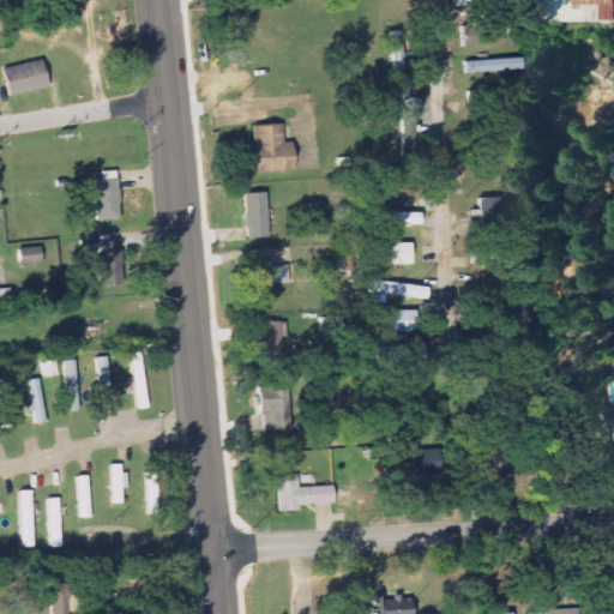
[(613,0),(572,0),(572,7),(585,7),(587,20),(613,20),(613,0)]
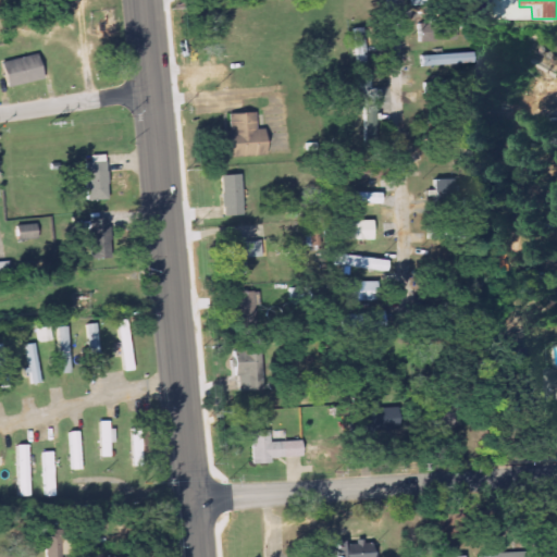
[(417,24),(418,42),(454,40),(453,23),(417,24)]
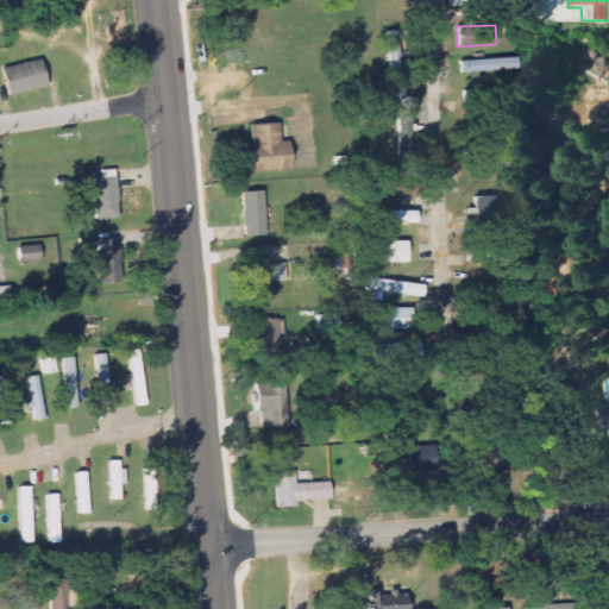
[(0,68),(6,96),(45,87),(39,58),(0,68)]
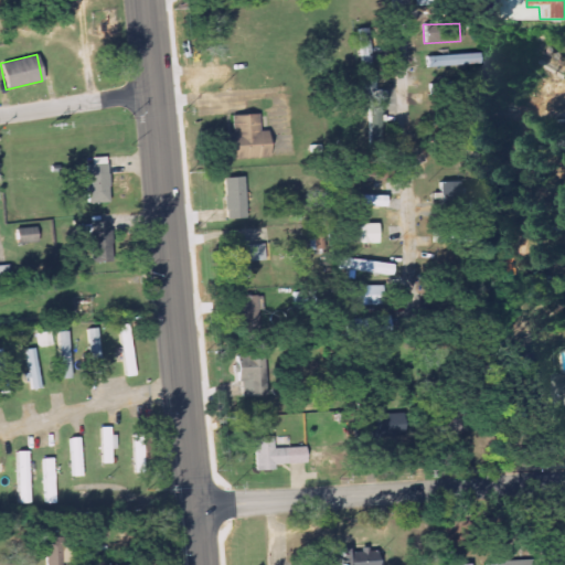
[(426,55),(426,67),(480,65),(480,54),(426,55)]
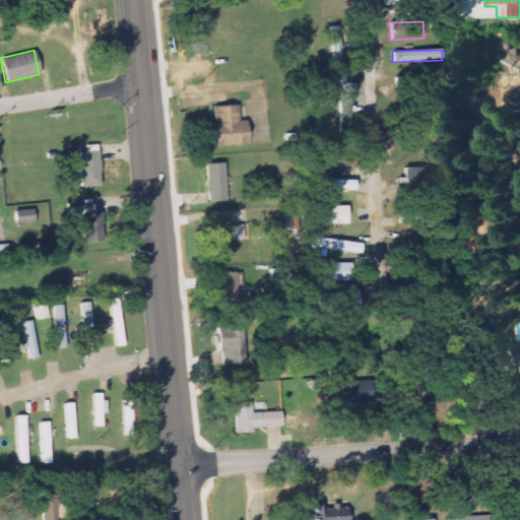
[(339,140),(350,140),(349,98),(354,98),(354,84),(345,84),(345,69),(337,69),(339,140)]
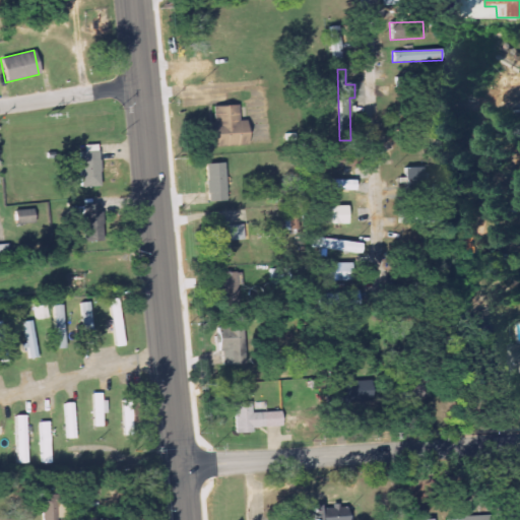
[(238,105),(214,106),(214,122),(201,123),(202,147),(246,145),(245,120),(239,120),(238,105)]
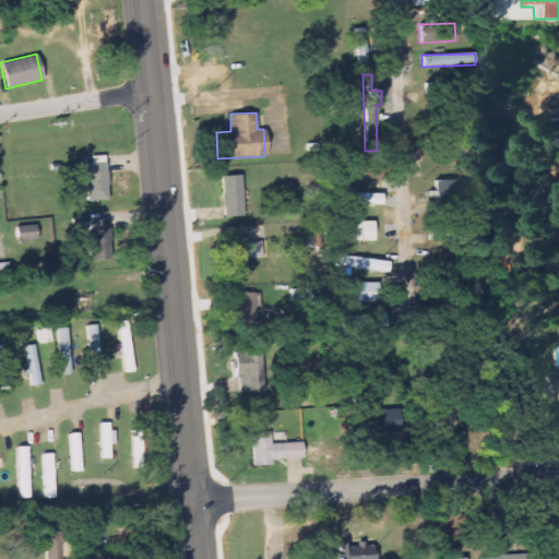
[(107,200),(106,155),(85,155),(86,201),(107,200)]
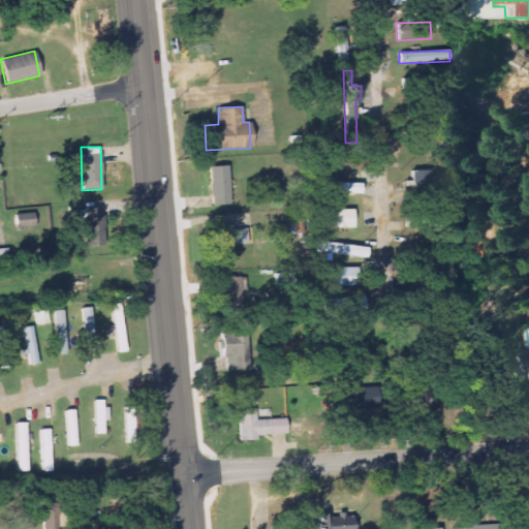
[(317,158),(317,168),(352,168),(352,159),(317,158)]
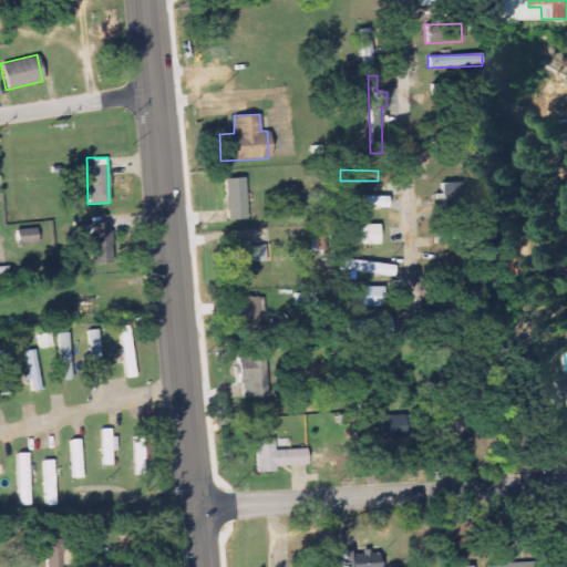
[(244,177),(224,178),(225,219),(245,219),(244,177)]
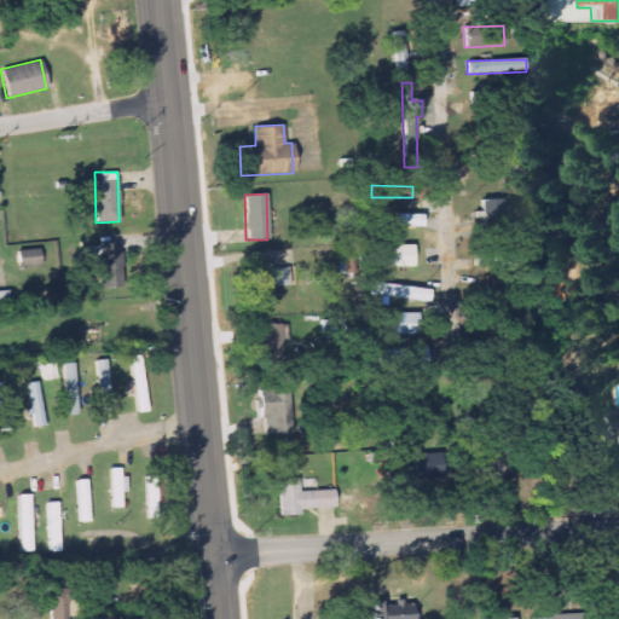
[(473,212),(480,212),(480,224),(503,225),(504,201),(474,198),(473,212)]
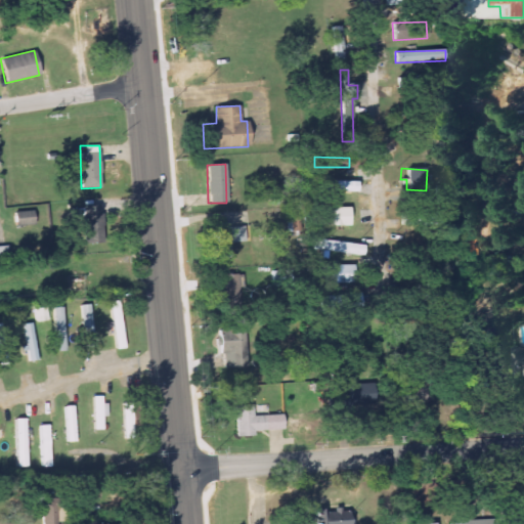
[(309,190),(357,191),(357,181),(310,180),(309,190)]
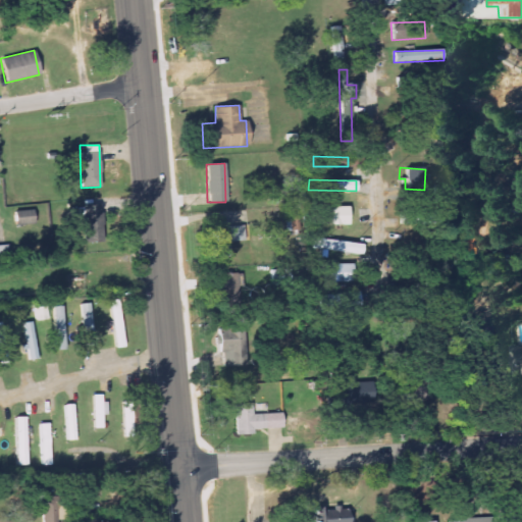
[(84,205),(84,243),(102,243),(102,205),(84,205)]
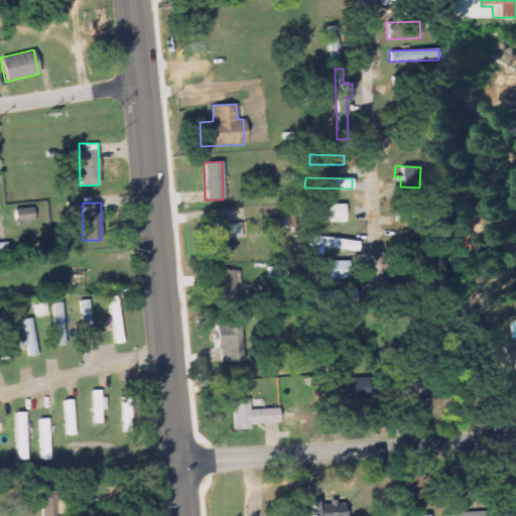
[(310,223),(345,223),(345,204),(310,205),(310,223)]
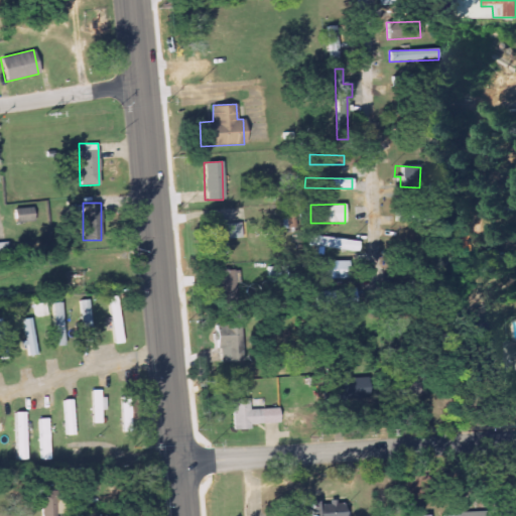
[(33,222),(32,208),(15,209),(16,223),(33,222)]
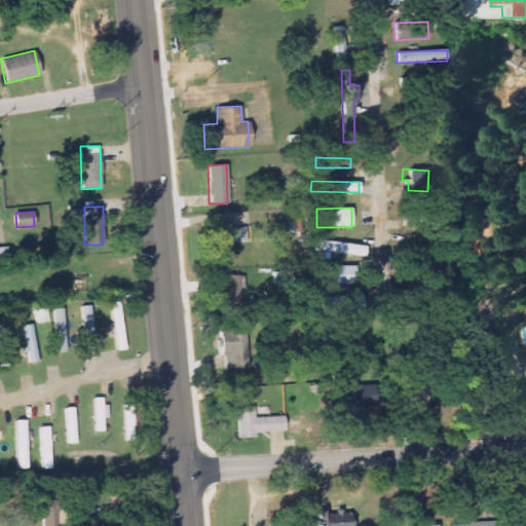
[(231,261),(230,243),(246,242),(245,227),(230,228),(229,223),(212,224),(214,262),(231,261)]
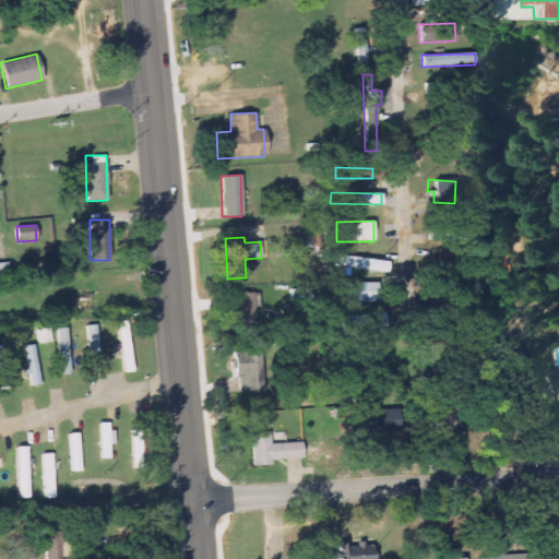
[(389,262),(343,256),(341,266),(387,273),(389,262)]
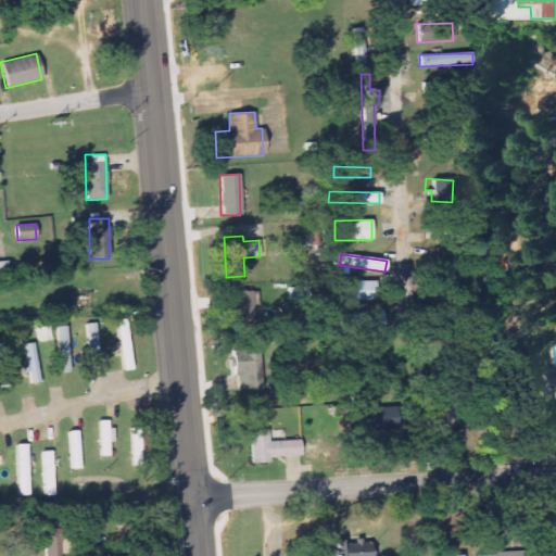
[(339,281),(339,301),(366,301),(367,281),(339,281)]
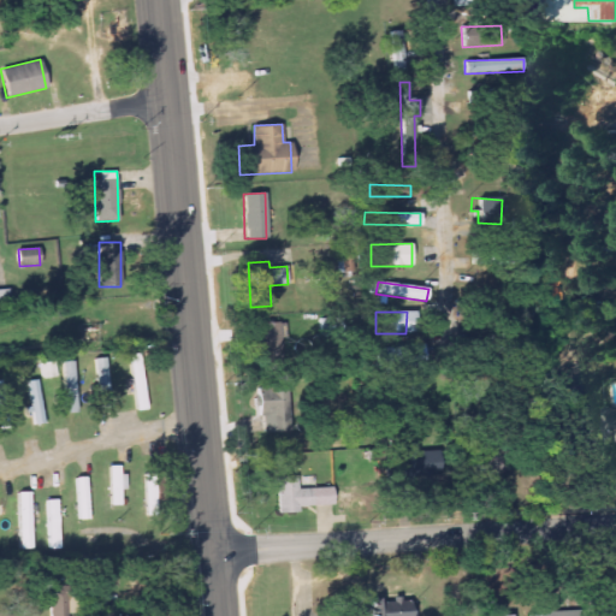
[(319,332),(342,331),(342,318),(319,319),(319,332)]
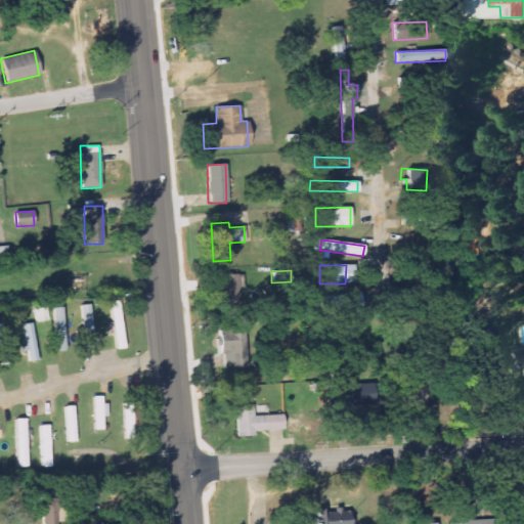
[(217,275),(218,304),(241,303),(238,274),(217,275)]
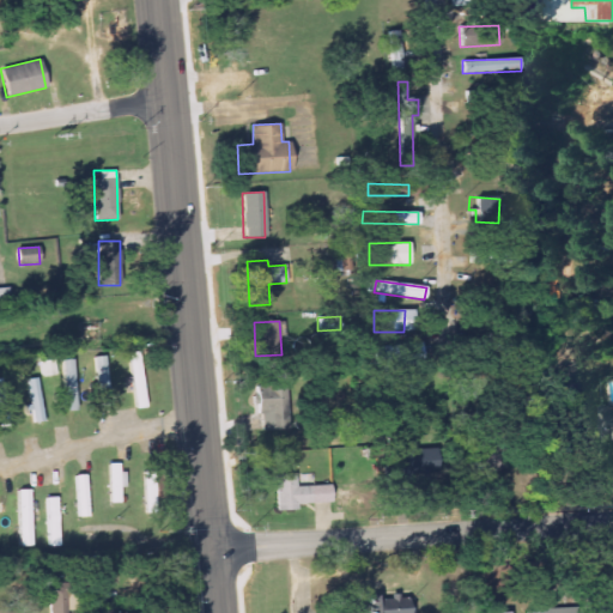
[(526,339),(515,340),(515,352),(527,351),(526,339)]
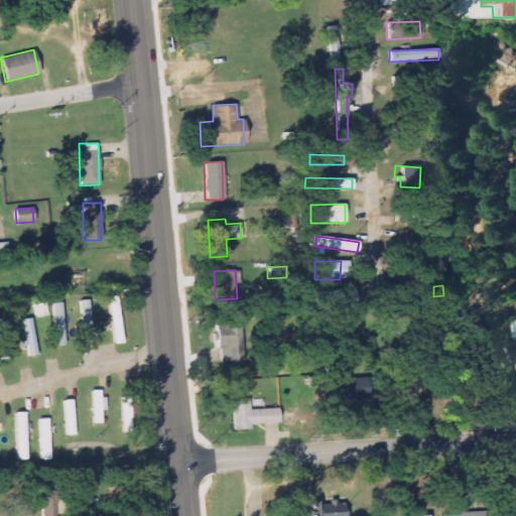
[(121,344),(119,296),(110,297),(112,344),(121,344)]
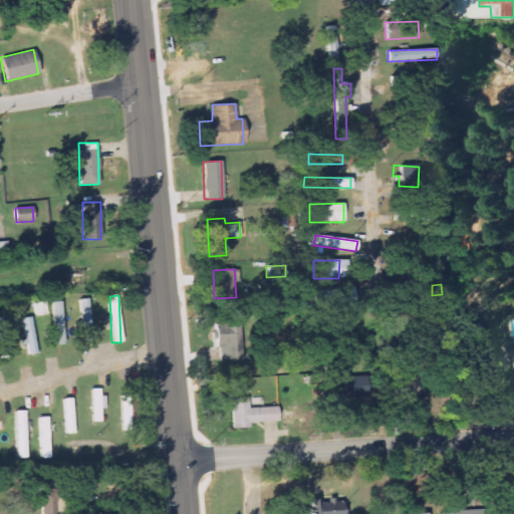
[(79,299),(81,341),(92,340),(90,299),(79,299)]
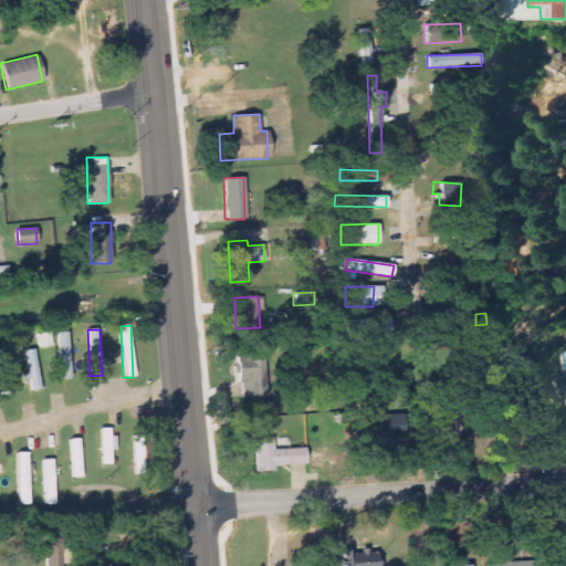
[(71,333),(59,333),(60,380),(72,380),(71,333)]
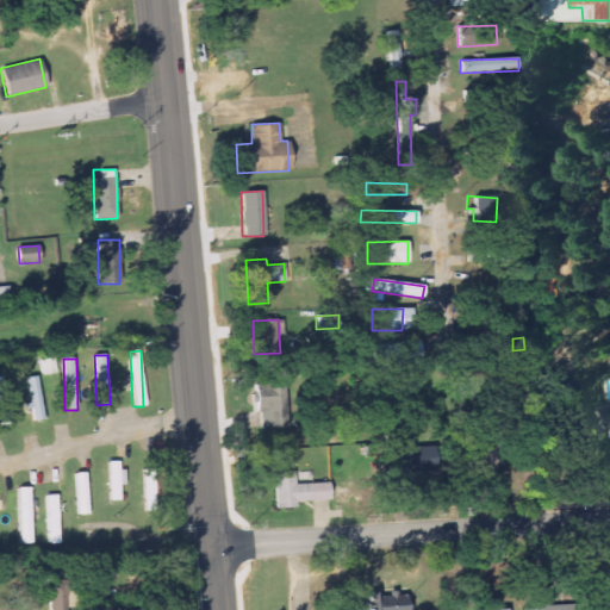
[(32,406),(33,421),(43,421),(41,377),(29,378),(30,406),(32,406)]
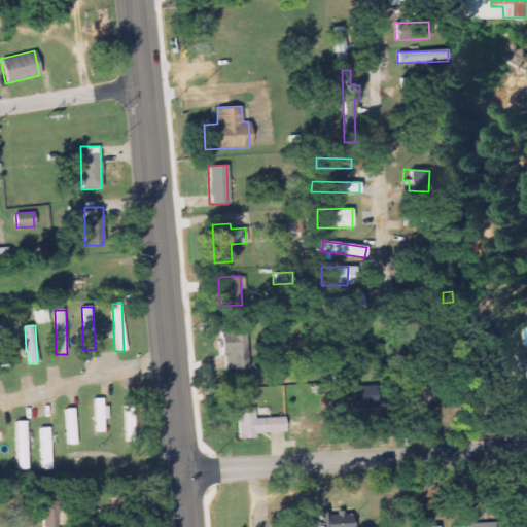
[(244,370),(245,332),(218,331),(217,356),(224,356),(224,369),(244,370)]
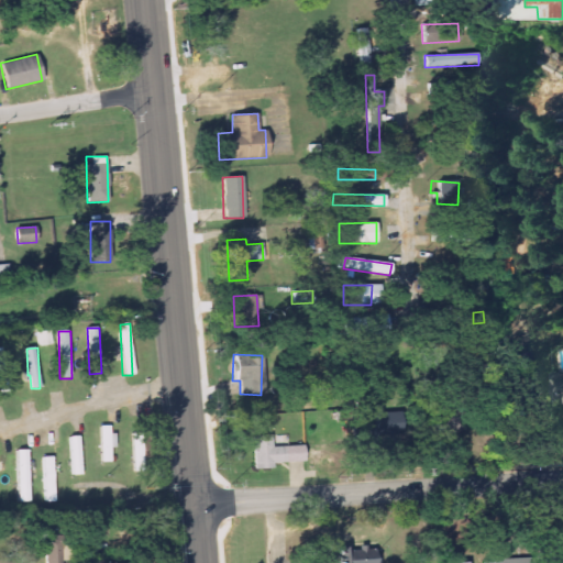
[(562,373),(551,374),(552,405),(562,404),(562,373)]
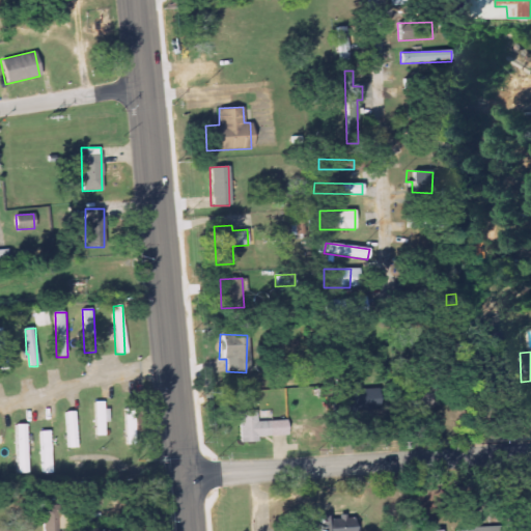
[(359,390),(359,383),(344,384),(345,411),(378,410),(376,390),(359,390)]
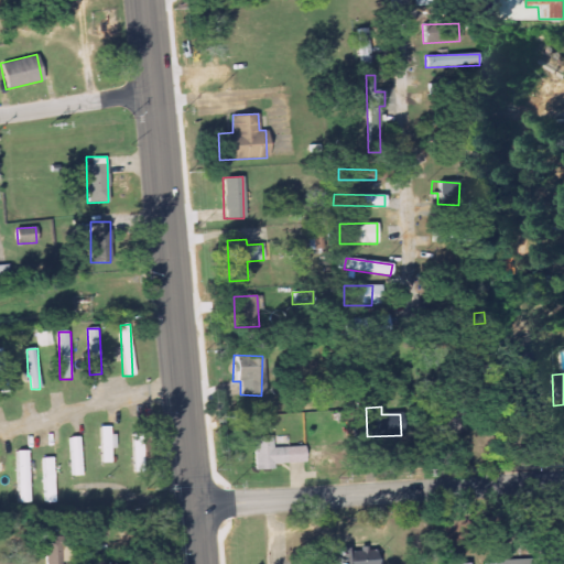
[(100,464),(112,464),(112,448),(117,448),(117,435),(111,435),(111,427),(100,427),(100,464)]
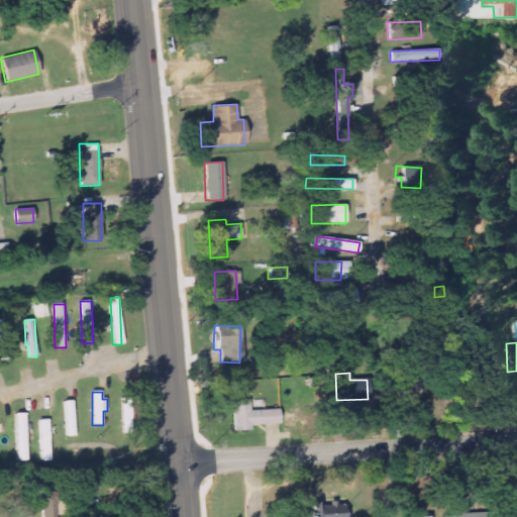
[(249,410),(248,400),(231,401),(233,432),(250,431),(249,425),(278,424),(278,409),(249,410)]
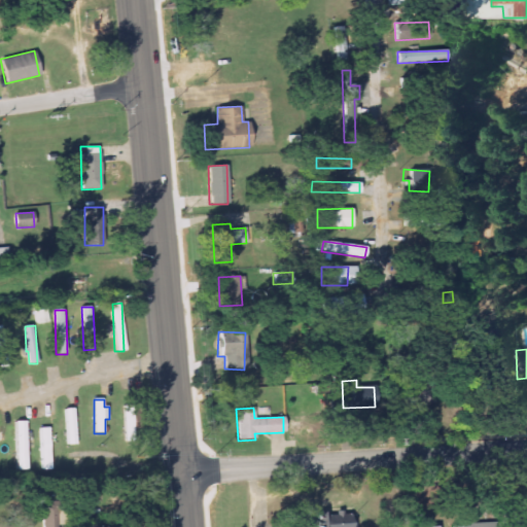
[(74,409),(65,409),(66,446),(76,446),(74,409)]
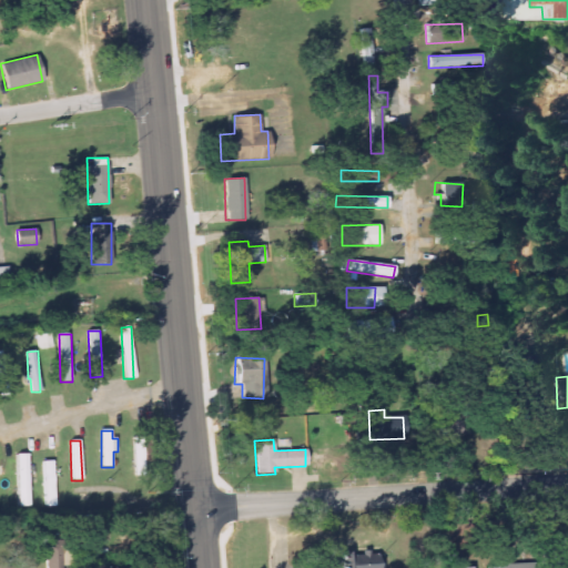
[(29,507),(28,454),(16,454),(18,507),(29,507)]
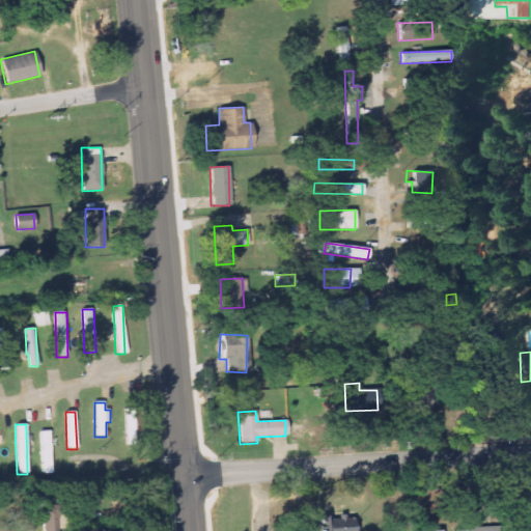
[(40,431),(42,474),(52,474),(51,431),(40,431)]
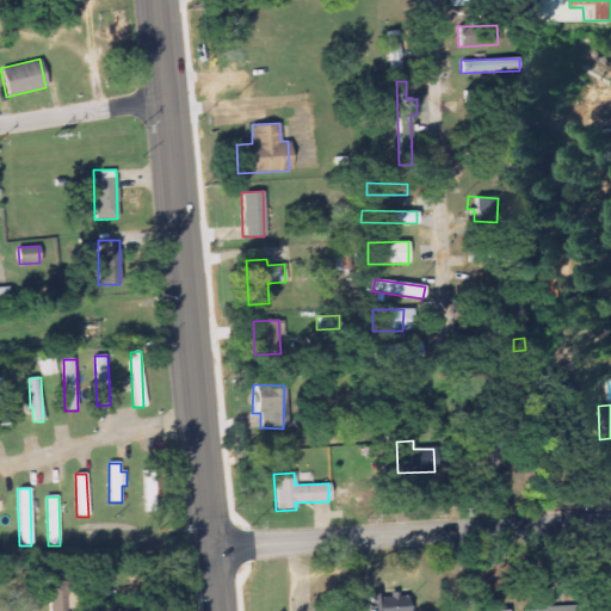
[(49,610),(68,610),(68,581),(50,581),(49,610)]
